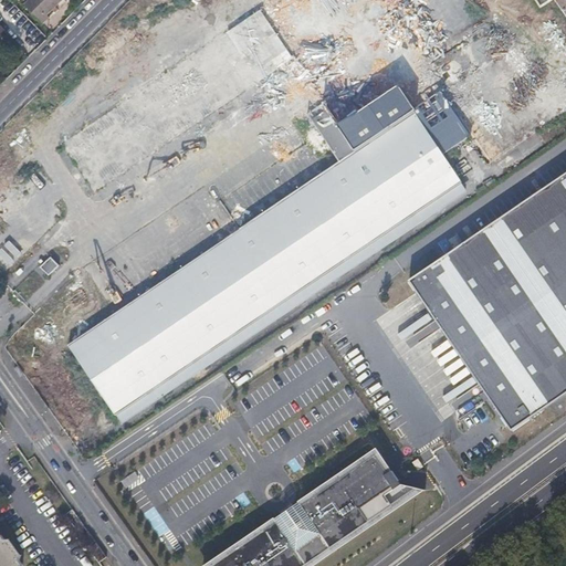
[(44,24),(48,21),(51,18),(49,16),(63,0),(28,0),(24,4),(44,24)]
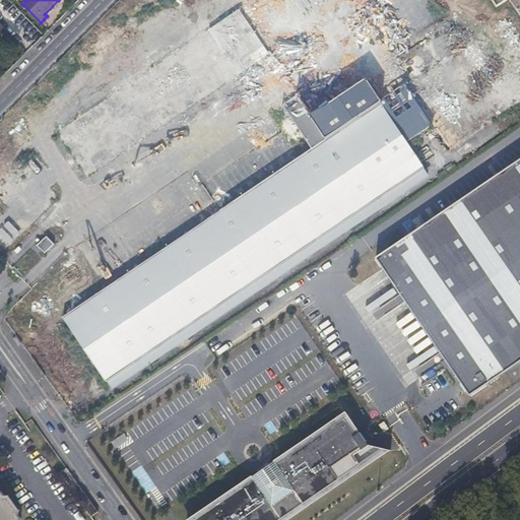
[(62,312),(108,386),(436,183),(409,141),(435,126),(456,159),(501,131),(494,120),(519,103),(519,45),(506,22),(429,71),(419,56),(399,68),(356,0),(348,0),(325,14),(316,0),(261,0),(55,128),(86,179),(91,176),(94,182),(167,137),(160,126),(259,65),(315,155),(62,312)]
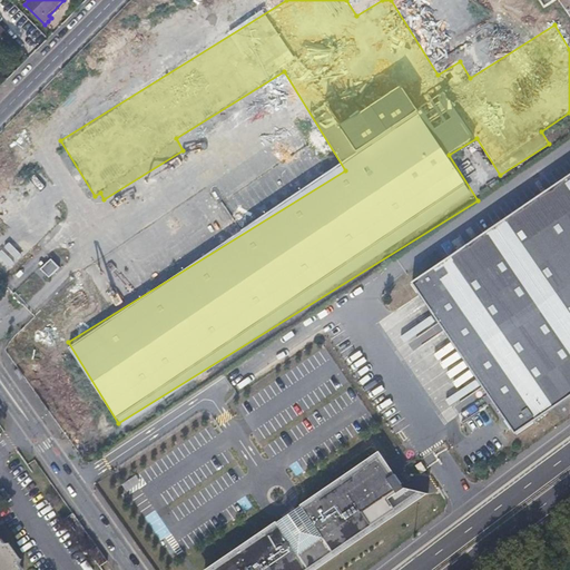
[(559,0),(569,16),(569,0),(540,0),(544,6),(553,0),(559,0)]
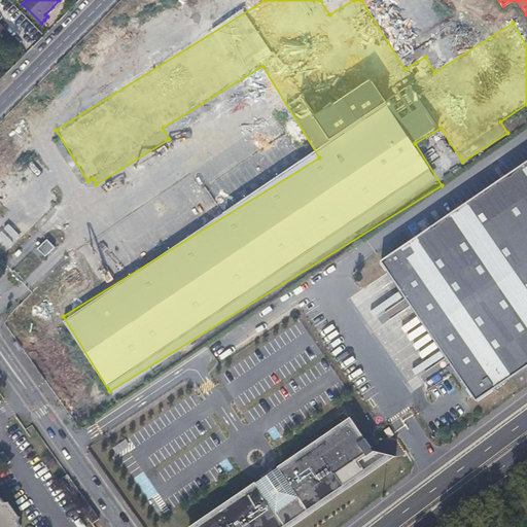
[(105,53),(92,59),(97,70),(110,64),(105,53)]
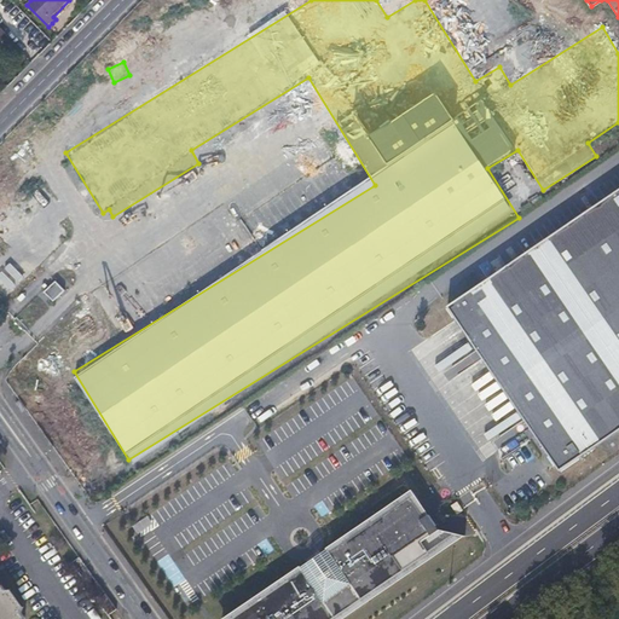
[(85,105),(94,97),(90,92),(80,100),(85,105)]
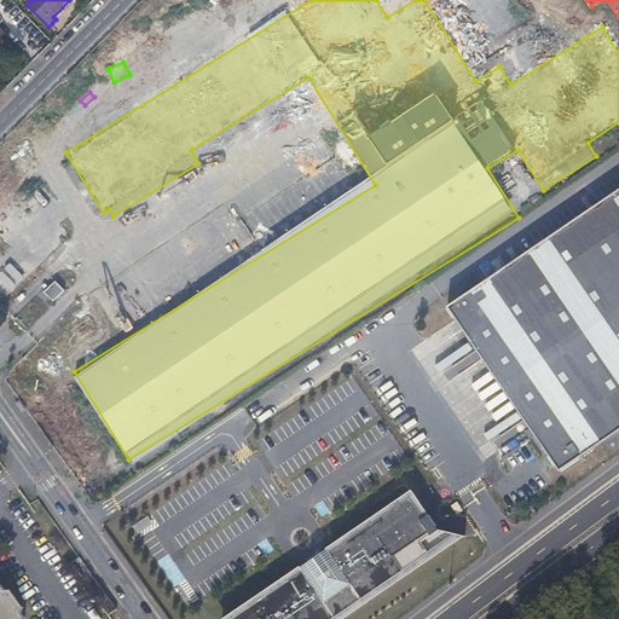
[(560,472),(618,431),(618,189),(447,308),(560,472)]
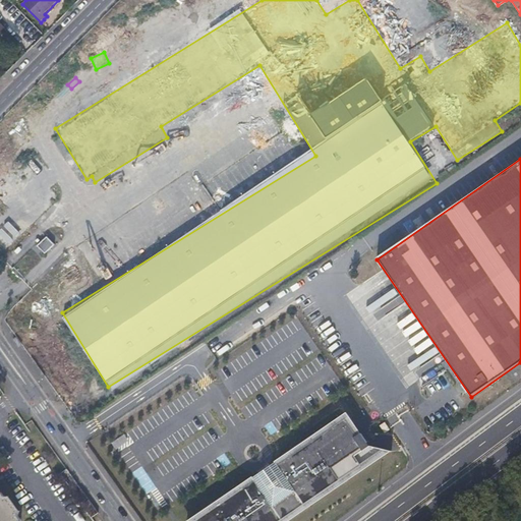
[(175,204),(164,208),(167,215),(178,210),(175,204)]
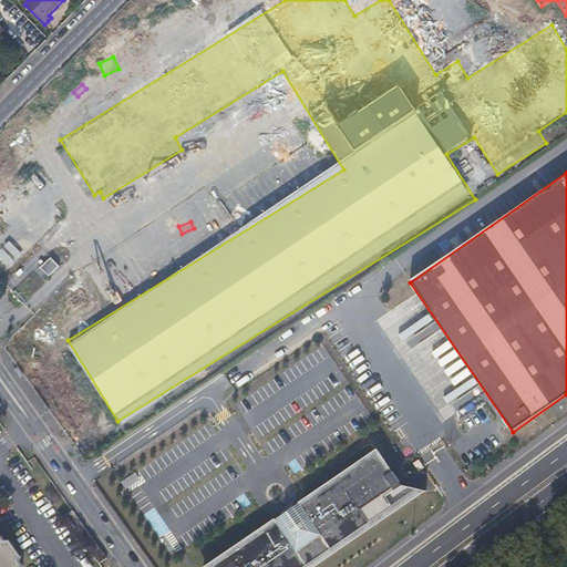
[(51,257),(41,267),(49,277),(60,267),(51,257)]
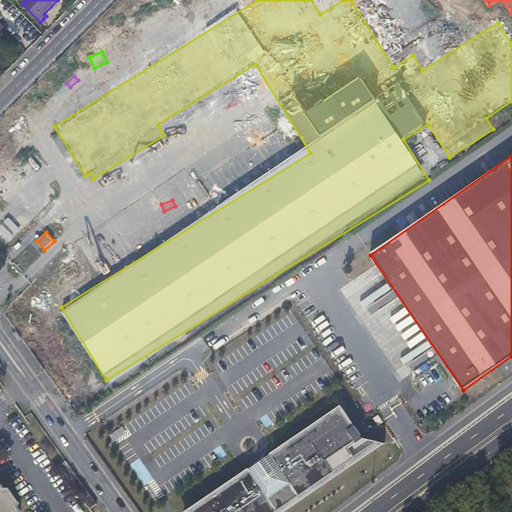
[(285,511),(385,443),(380,442),(364,438),(355,426),(352,428),(340,411),(273,457),(276,462),(255,477),(252,472),(193,511),(285,511)]
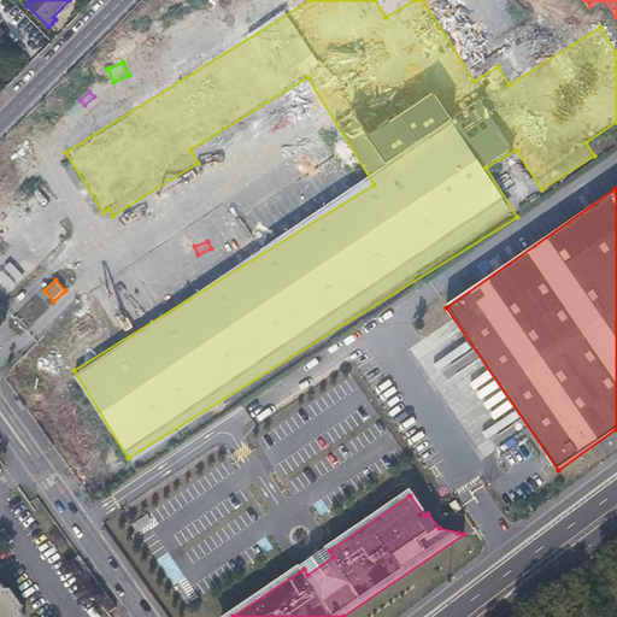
[(100,598),(107,592),(95,575),(87,580),(100,598)]
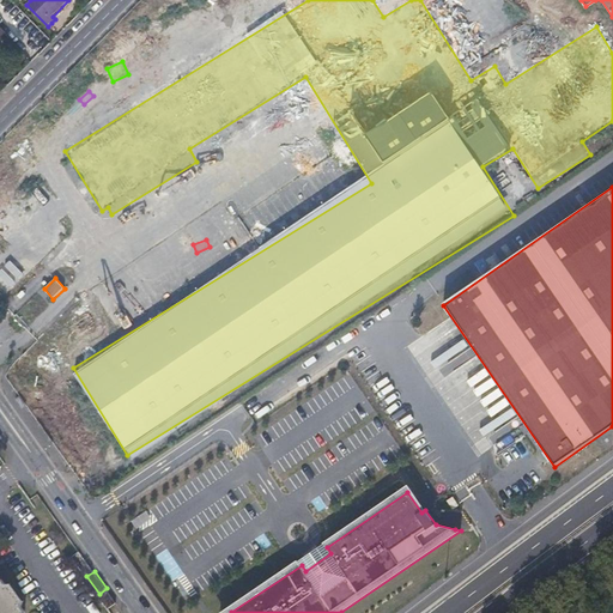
[(0,612),(18,612),(23,605),(19,600),(23,595),(10,577),(5,578),(1,572),(0,572),(0,612)]
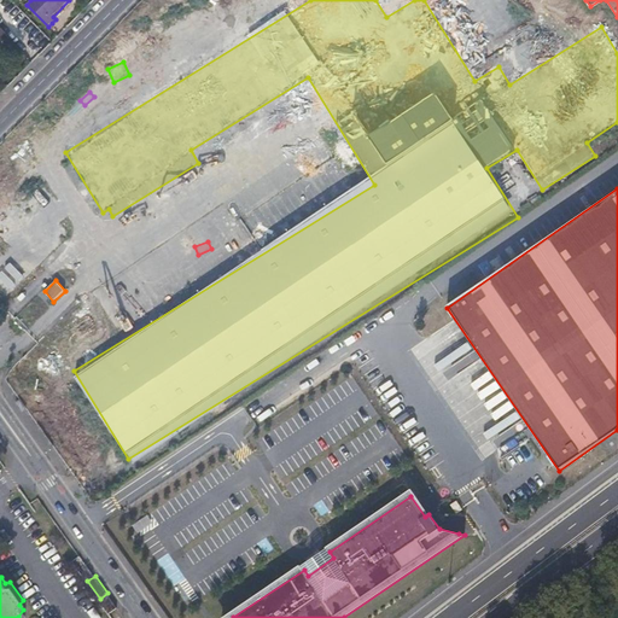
[(108,610),(112,607),(116,605),(108,593),(100,599),(108,610)]
